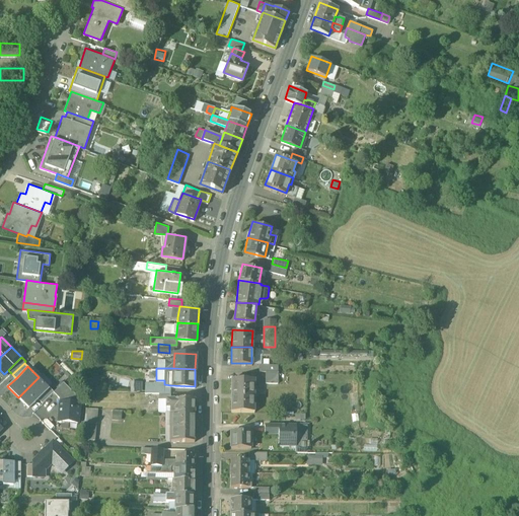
[(270,369),(266,369),(266,381),(278,381),(278,370),(270,369)]
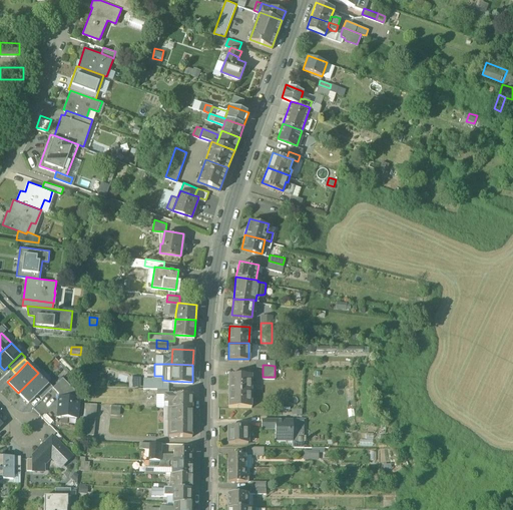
[(48,383),(38,373),(18,393),(28,403),(38,393),(48,383)]
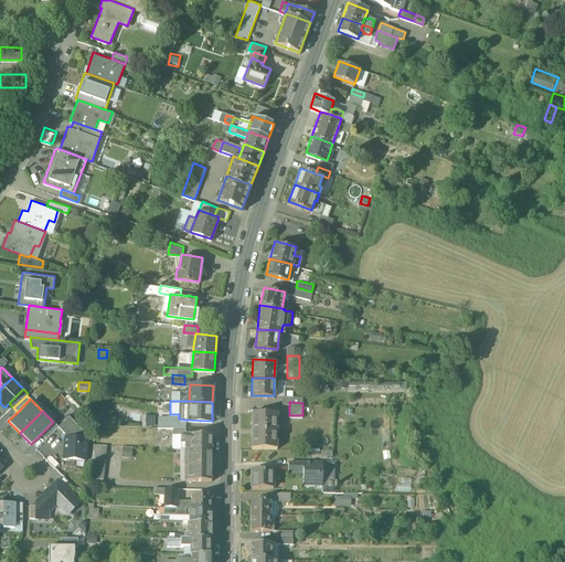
[(277,412),(253,411),(252,446),(277,446),(277,412)]
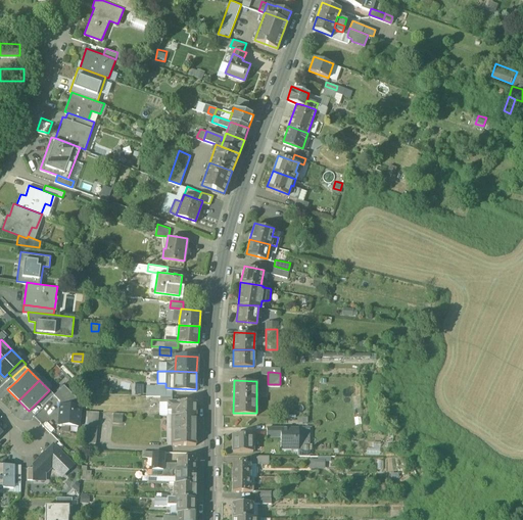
[(133,392),(142,392),(142,382),(133,382),(133,392)]
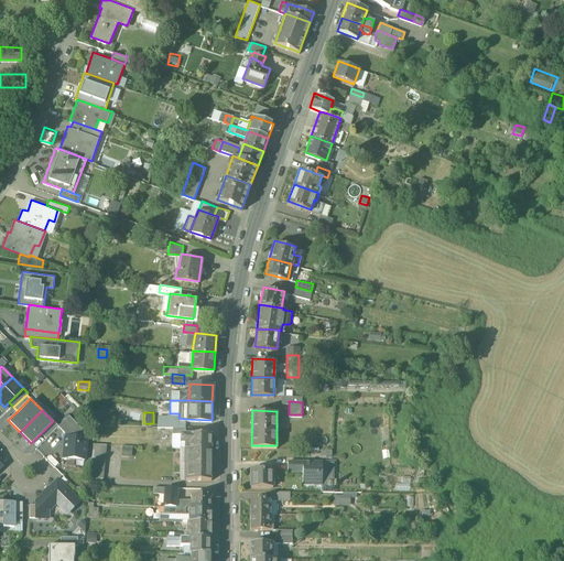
[(170,413),(167,413),(167,414),(160,413),(159,425),(173,425),(185,425),(185,419),(179,418),(179,413),(170,413)]
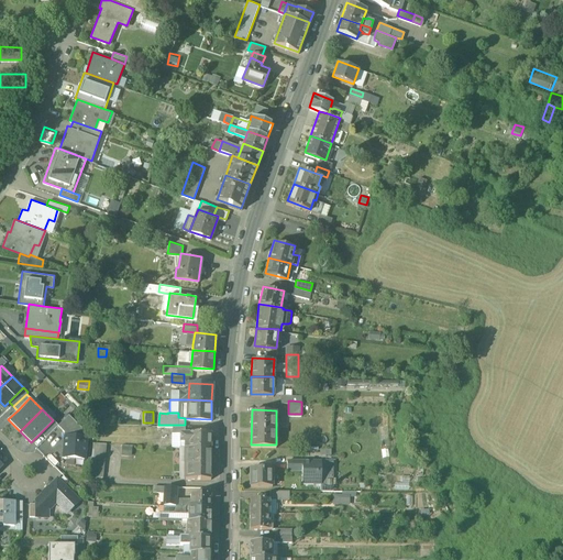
[(83,427),(68,414),(57,424),(64,430),(64,435),(65,435),(81,436),(83,427)]
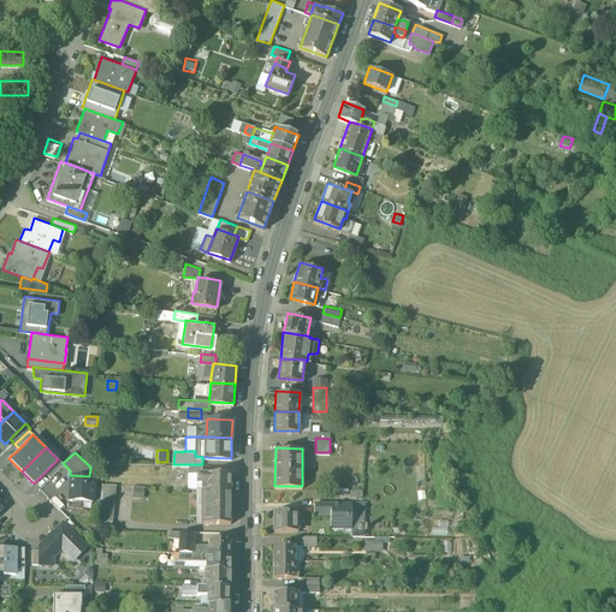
[(58,459),(46,471),(49,476),(63,463),(58,458),(58,459)]
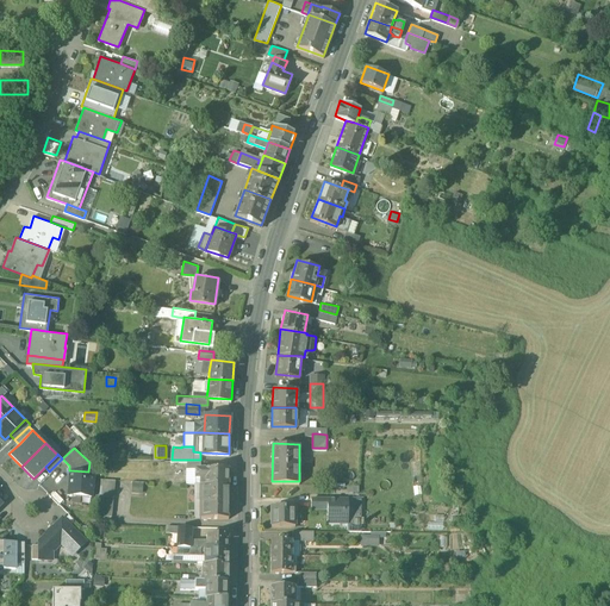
[(229,467),(205,466),(205,467),(200,467),(195,467),(195,476),(205,476),(205,483),(229,483),(229,467)]
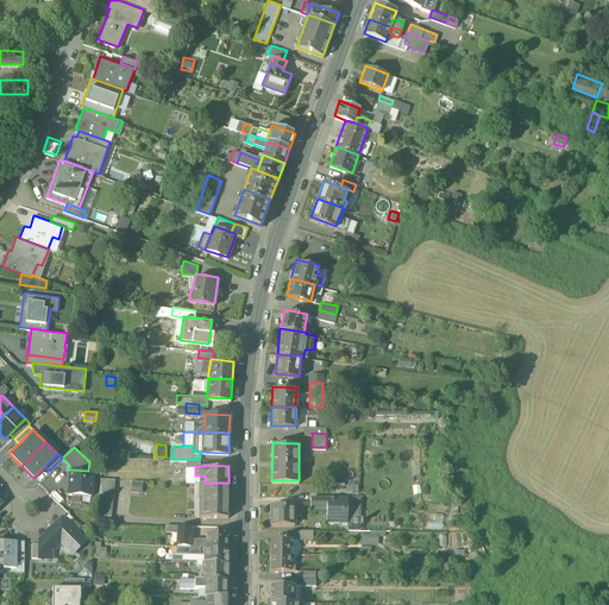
[(88,471),(70,470),(69,481),(68,481),(67,493),(81,495),(81,493),(92,495),(94,471),(88,471)]
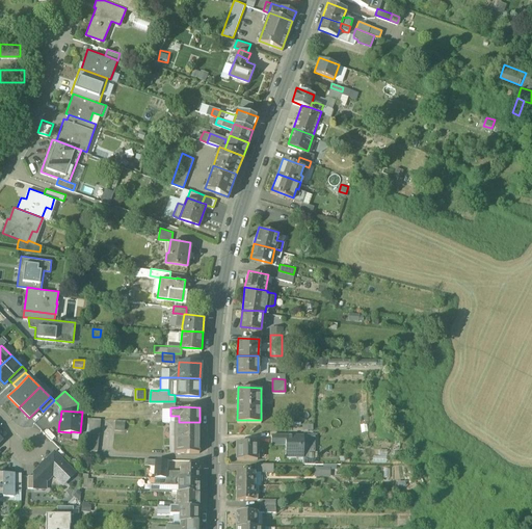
[(100,418),(88,417),(85,446),(98,447),(100,418)]
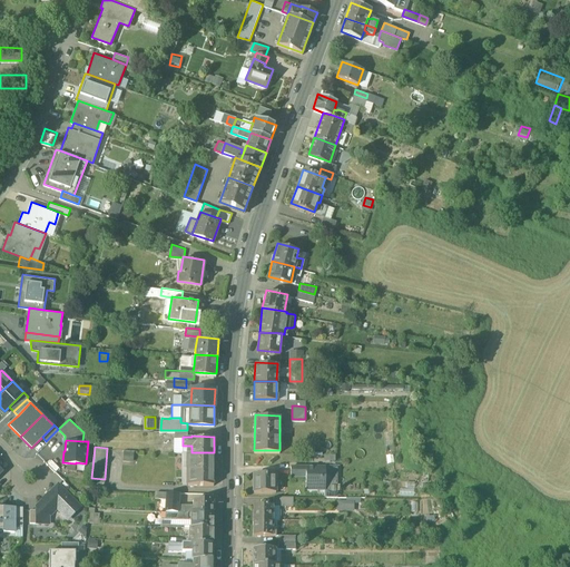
[(125,458),(130,458),(135,458),(135,448),(125,449),(125,458)]
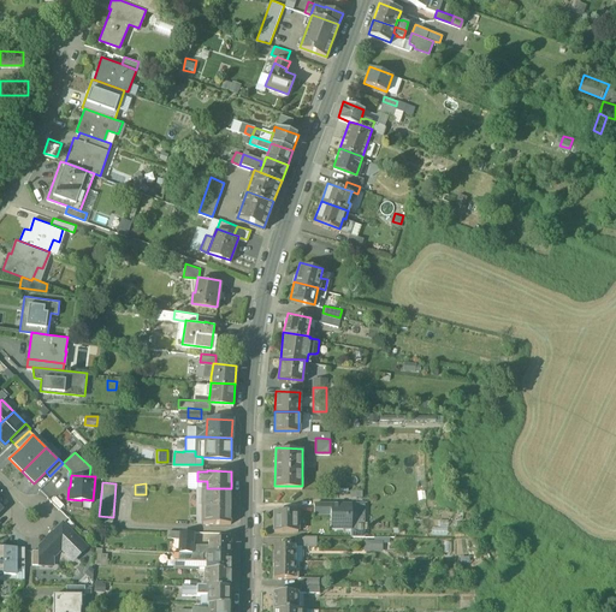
[(207,488),(197,488),(196,522),(231,522),(231,488),(207,488)]
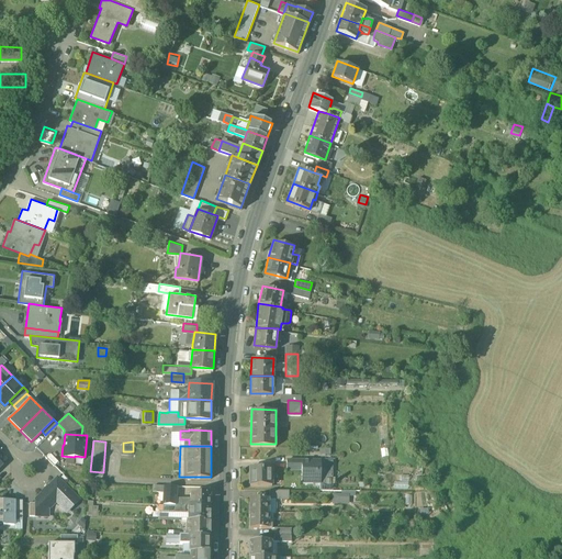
[(301,458),(287,458),(287,468),(301,468),(301,461),(301,458)]
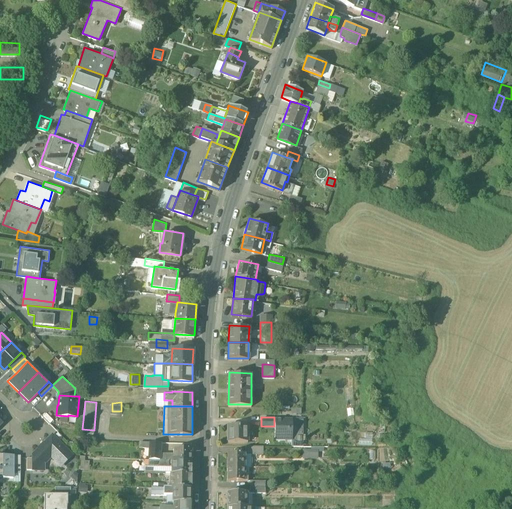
[(283,420),(274,420),(274,426),(274,438),(291,438),(292,438),(292,417),(283,417),(283,420)]
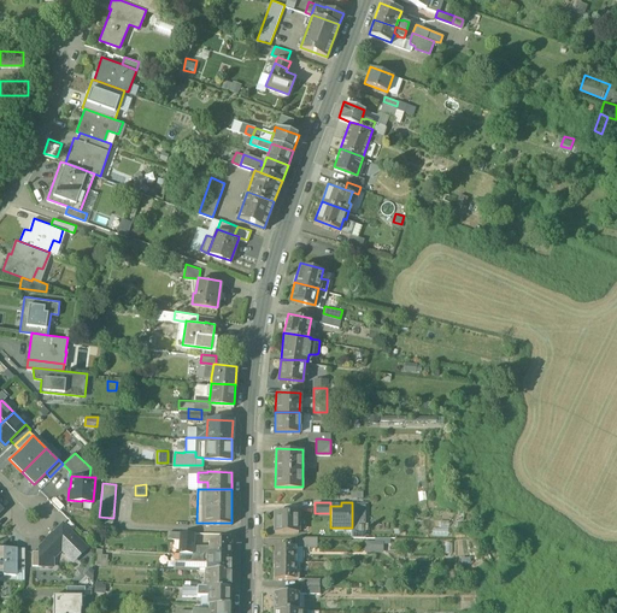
[(365,504),(352,502),(352,528),(351,528),(351,530),(357,530),(357,536),(365,536),(365,519),(365,504)]
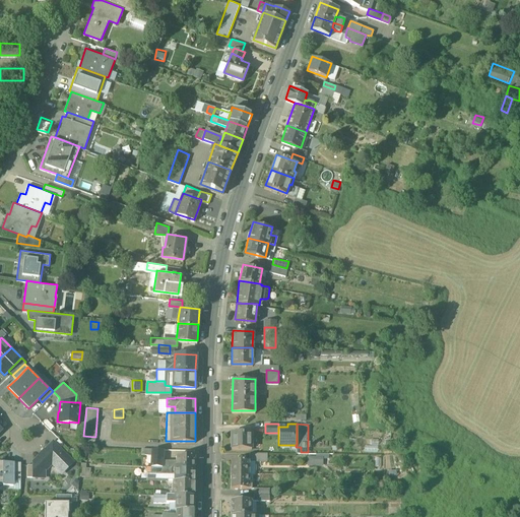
[(252,431),(232,431),(231,447),(252,447),(252,431)]
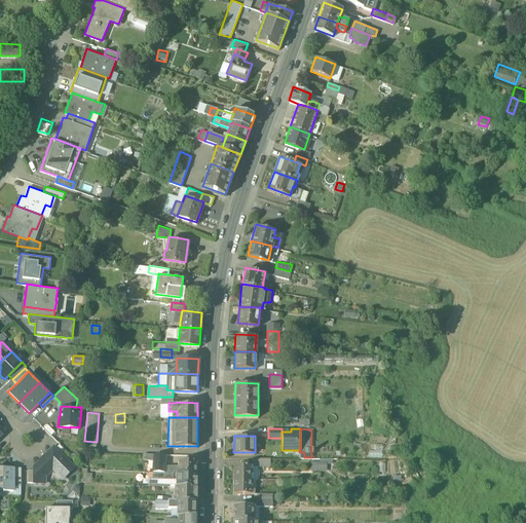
[(53,445),(33,465),(33,469),(33,481),(45,481),(45,474),(52,467),(63,477),(74,465),(53,445)]
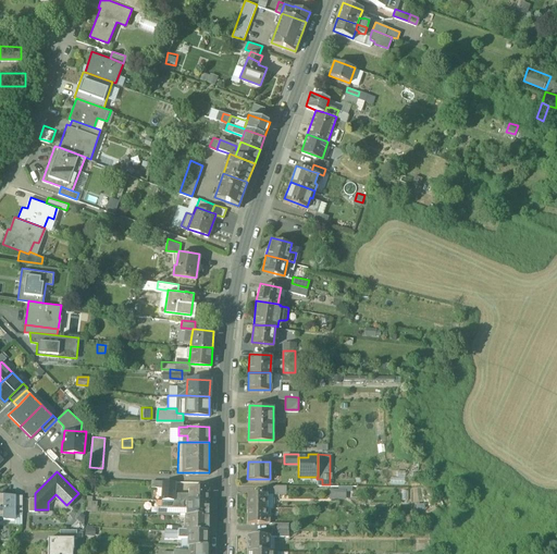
[(175,480),(163,480),(162,487),(162,499),(174,499),(174,493),(175,480)]
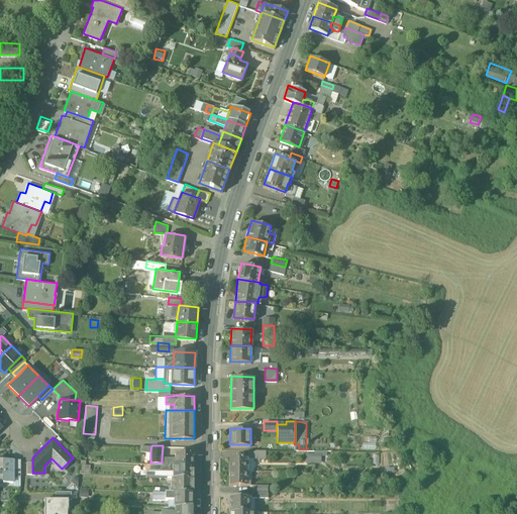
[(266,449),(247,448),(247,457),(266,457),(266,449)]
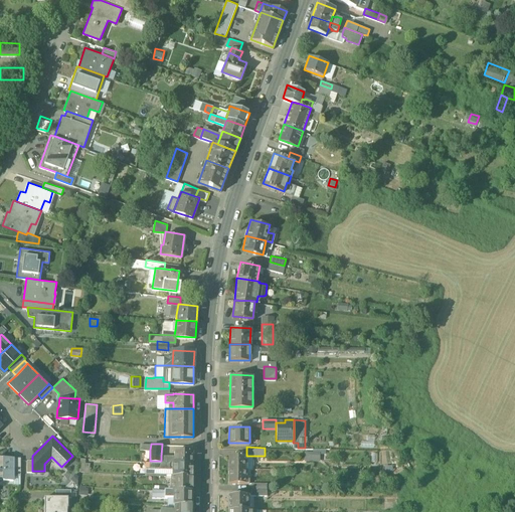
[(306,459),(321,459),(321,450),(306,450),(306,459)]
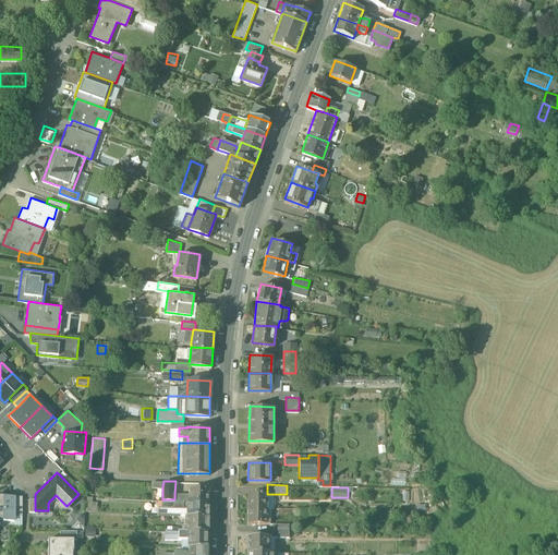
[(209,489),(190,489),(190,494),(190,501),(208,501),(209,489)]
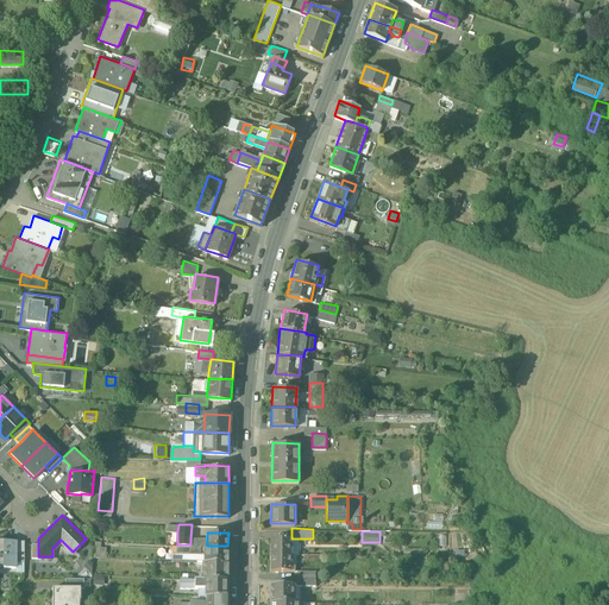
[(292,537),(270,537),(270,553),(292,553),(292,539),(292,537)]
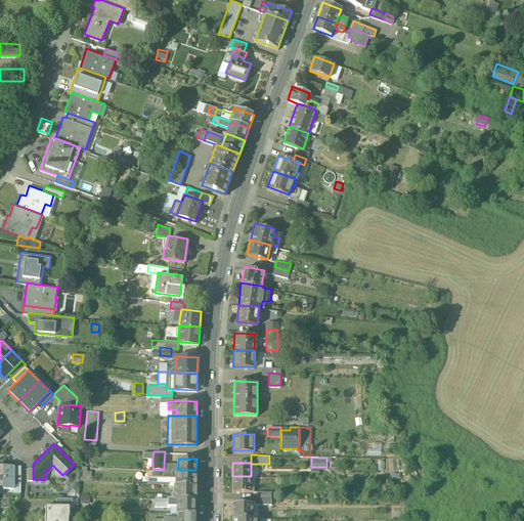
[(13,465),(4,465),(0,464),(0,485),(3,485),(3,487),(13,487),(13,483),(13,465)]
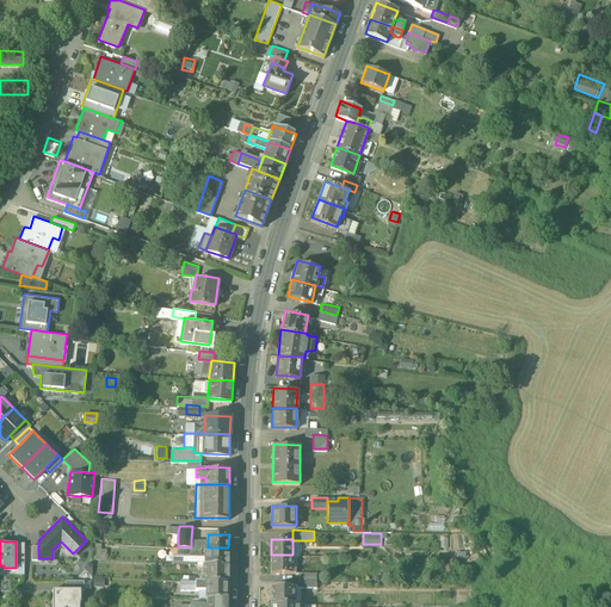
[(208,547),(204,547),(204,552),(204,563),(228,564),(228,547),(208,547)]
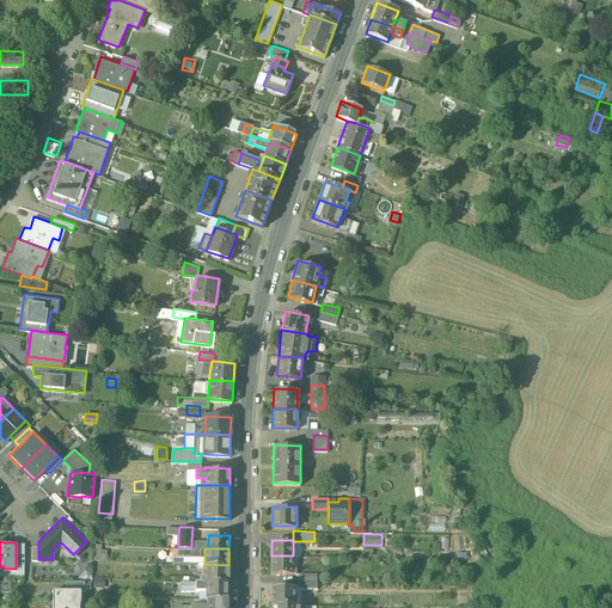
[(293,556),(271,556),(271,572),(295,572),(295,565),(293,565),(293,556)]
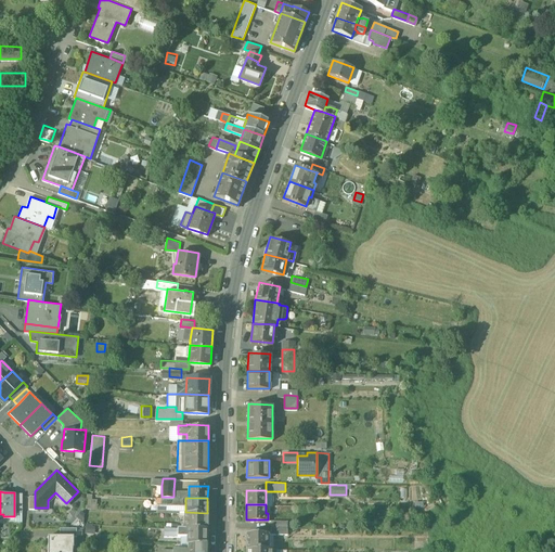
[(185,512),(184,512),(184,527),(188,527),(207,528),(207,513),(185,512)]
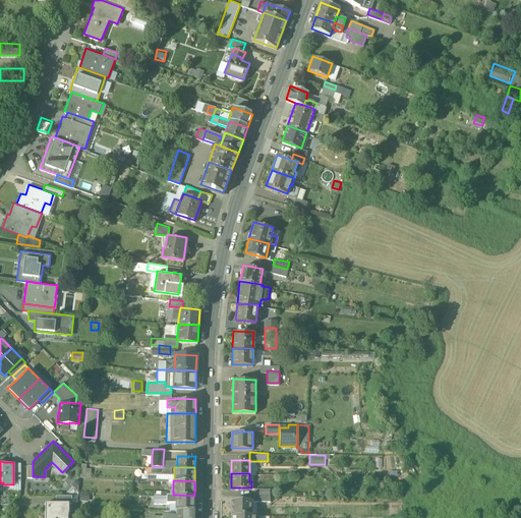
[(194,496),(176,495),(176,502),(176,509),(194,509),(194,496)]
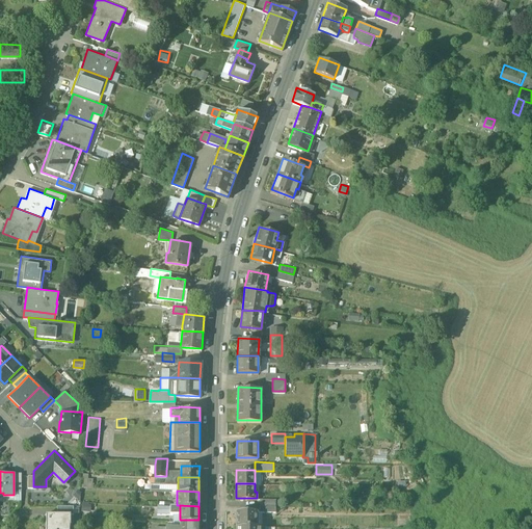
[(257,510),(236,510),(236,525),(257,525),(257,510)]
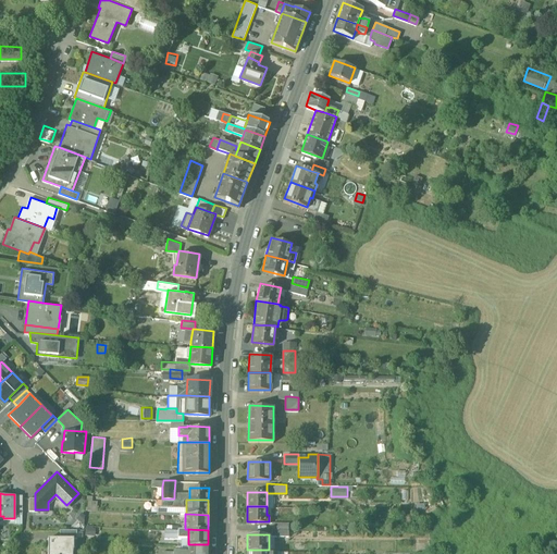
[(60,537),(48,537),(47,553),(72,553),(73,548),(74,537),(60,537)]
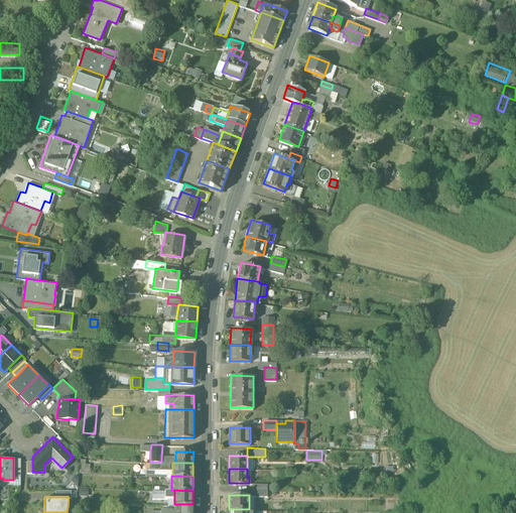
[(192,512),(192,504),(174,504),(174,511),(174,512),(192,512)]
